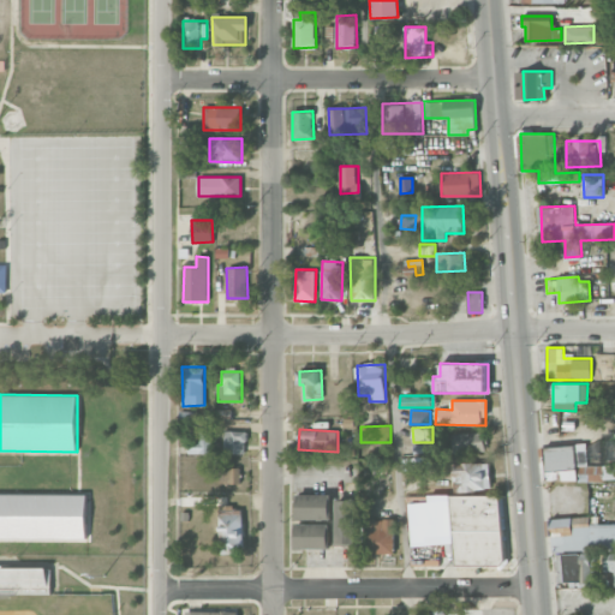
[(213,431),(198,431),(198,437),(189,437),(187,453),(212,454),(213,431)]
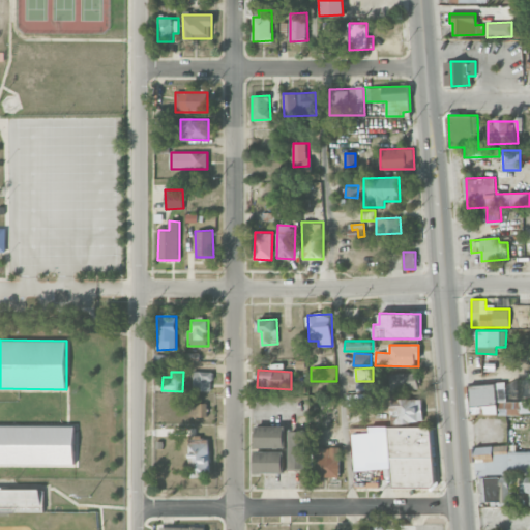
[(212,391),(212,372),(195,372),(194,390),(212,391)]
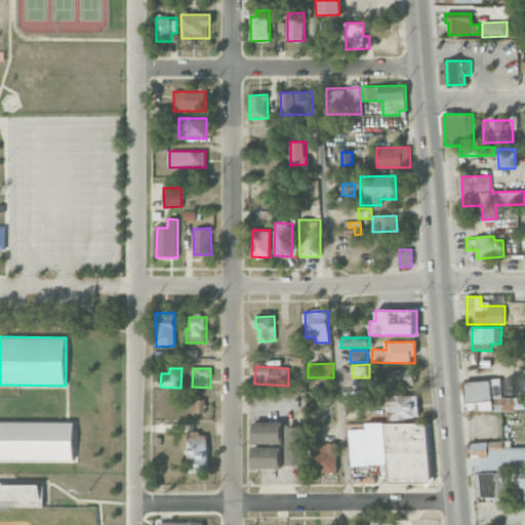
[(387,370),(388,386),(414,386),(413,369),(387,370)]
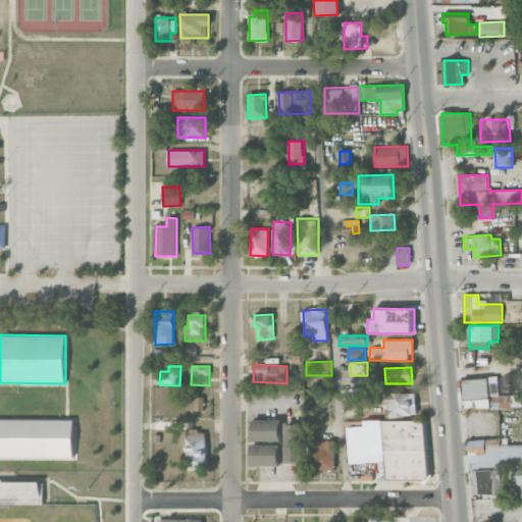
[(463,378),(464,409),(521,406),(521,394),(499,396),(499,377),(463,378)]
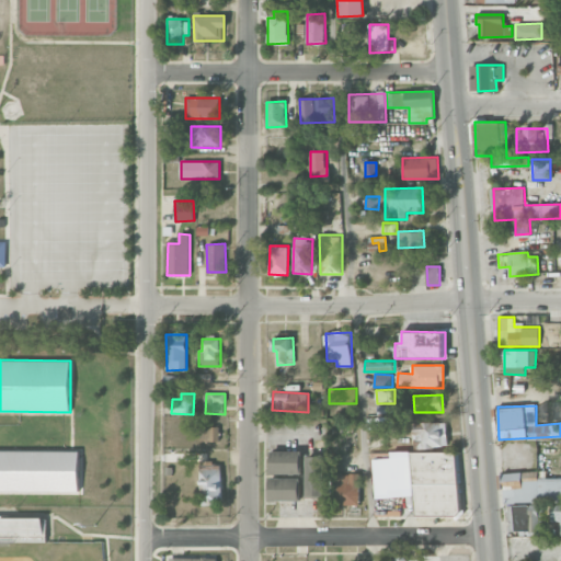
[(384,419),(367,419),(367,427),(384,427),(384,419)]
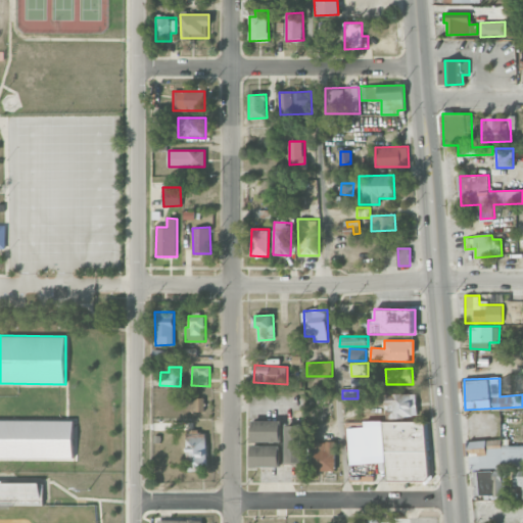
[(386,393),(386,409),(394,409),(394,417),(417,417),(417,393),(386,393)]
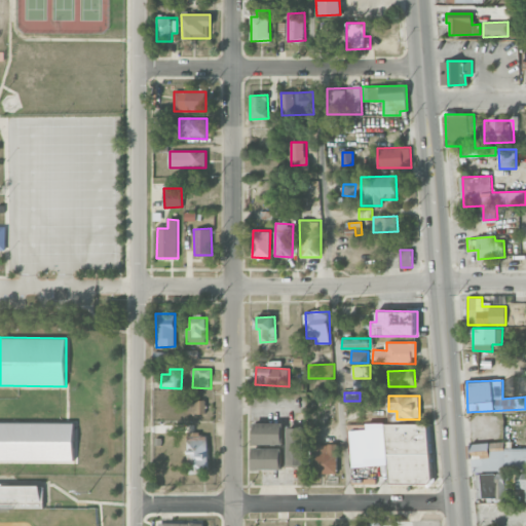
[(205,414),(205,400),(187,401),(188,414),(205,414)]
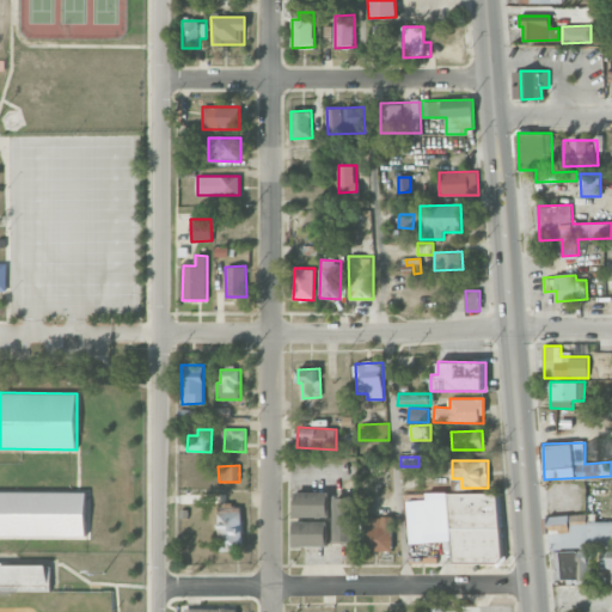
[(86,491),(0,491),(0,537),(86,537),(86,491)]
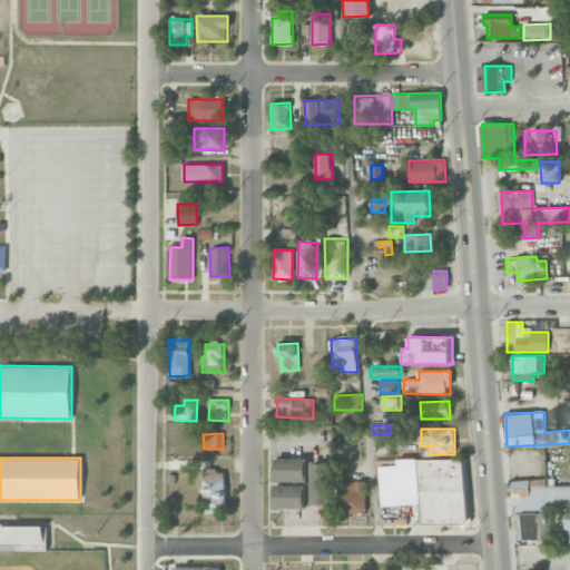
[(306,458),(274,458),(275,482),(306,481),(306,458)]
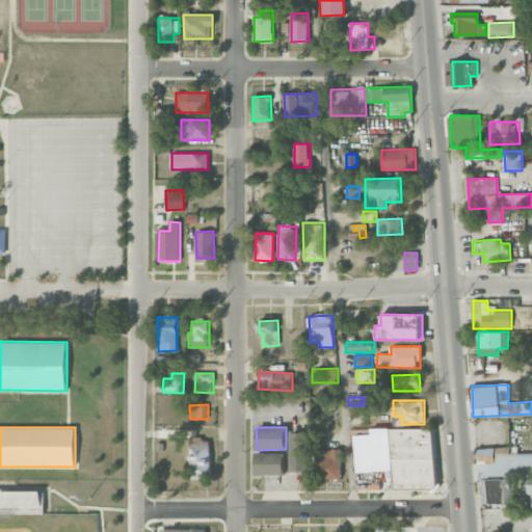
[(393,489),(435,488),(433,428),(392,429),(393,489)]
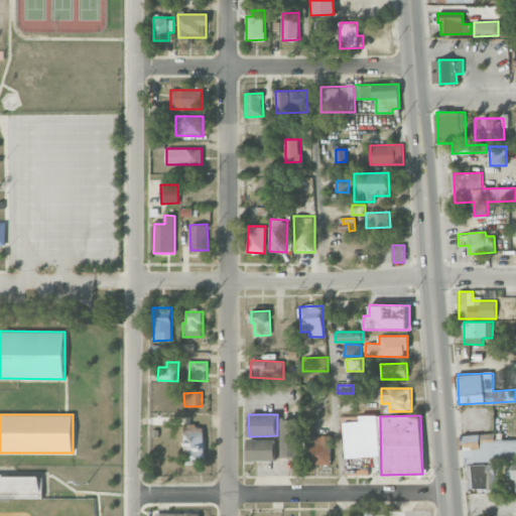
[(281,420),(282,458),(298,457),(297,419),(281,420)]
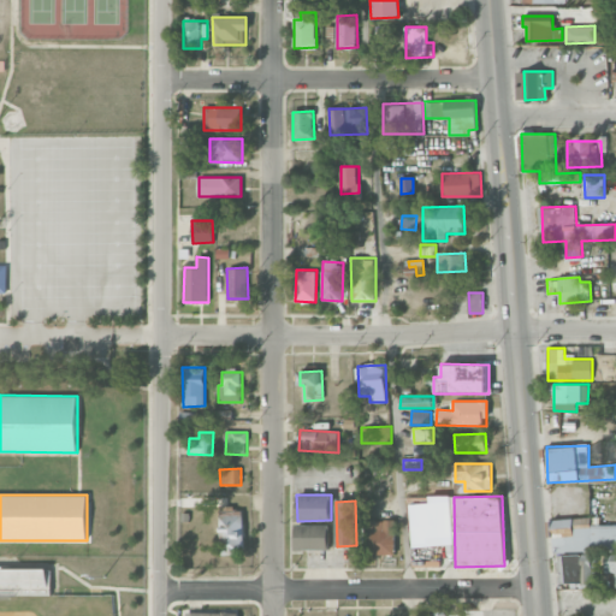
[(220,555),(244,555),(243,511),(219,511),(220,555)]
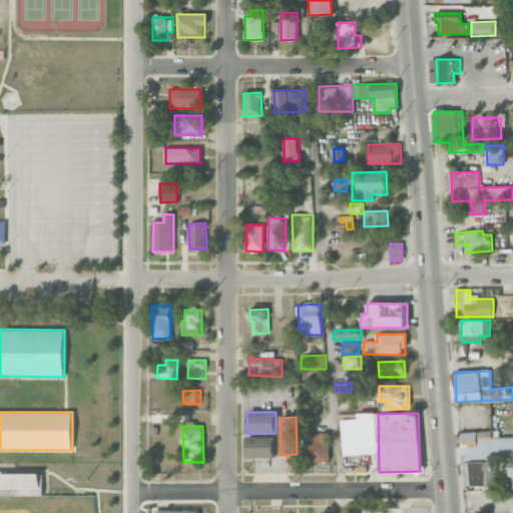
[(512,436),(500,437),(499,431),(460,432),(461,461),(504,460),(504,473),(507,473),(508,489),(512,488),(512,436)]
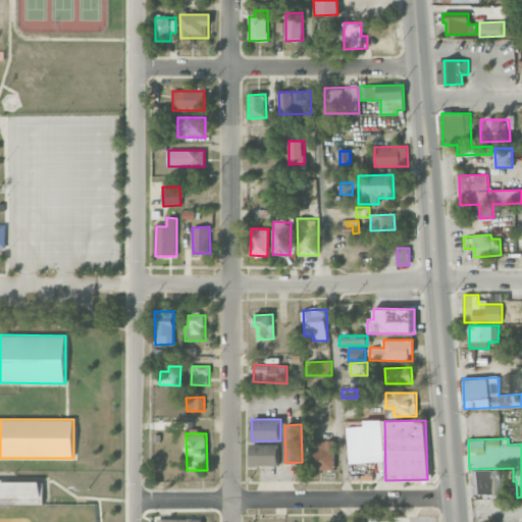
[(333,470),(334,441),(311,440),(310,469),(333,470)]
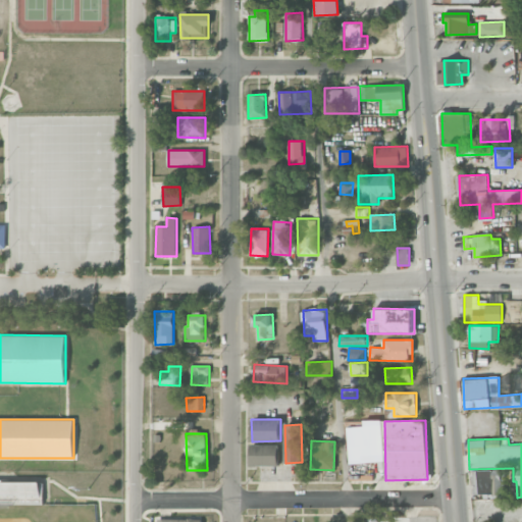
[(251,466),(279,465),(279,444),(250,445),(251,466)]
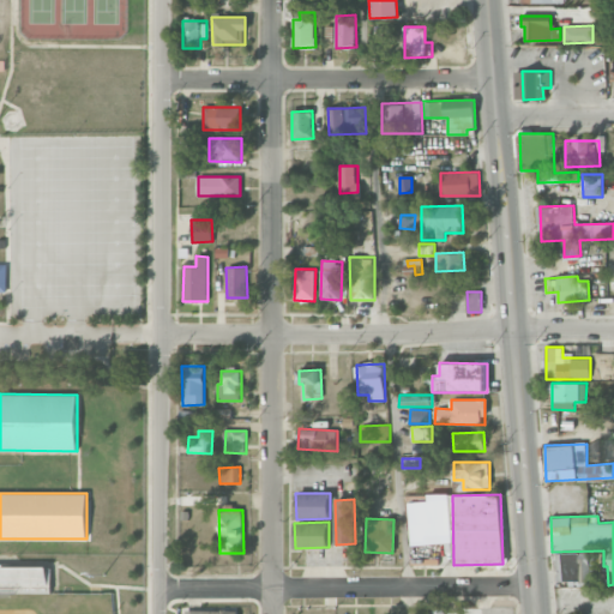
[(579,553),(557,554),(557,582),(595,582),(594,559),(579,559),(579,553)]
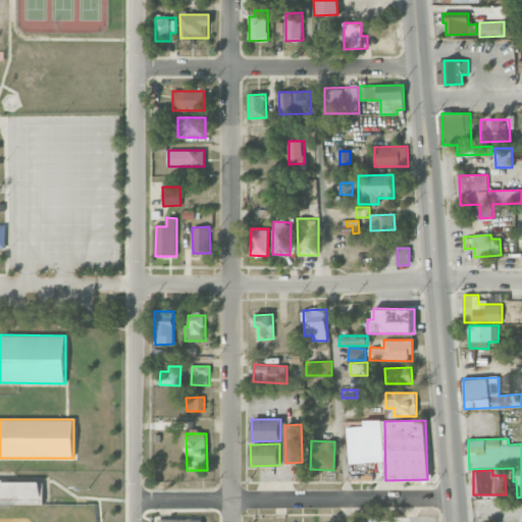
[(0,500),(43,500),(43,481),(0,481),(0,500)]
